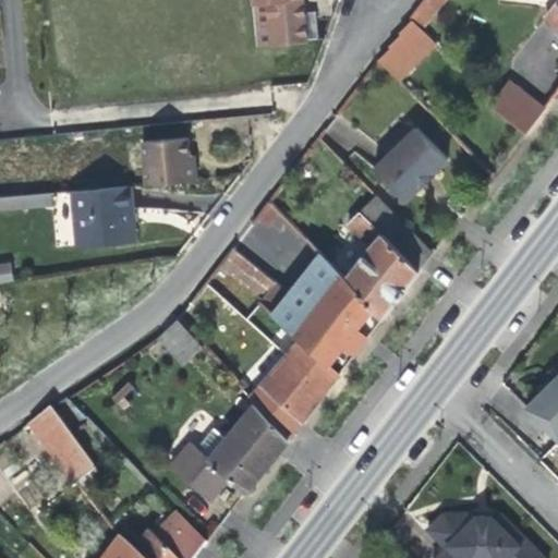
[(306,12),(305,0),(251,0),(256,46),(310,40),(306,12)]
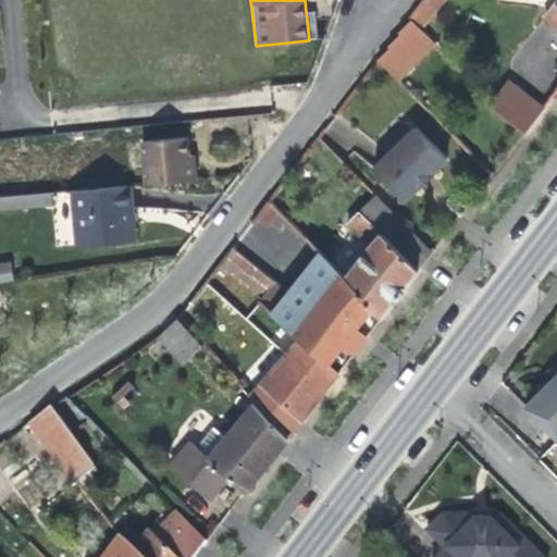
[(423,0),(411,15),(413,17),(422,27),(444,0),(423,0)]
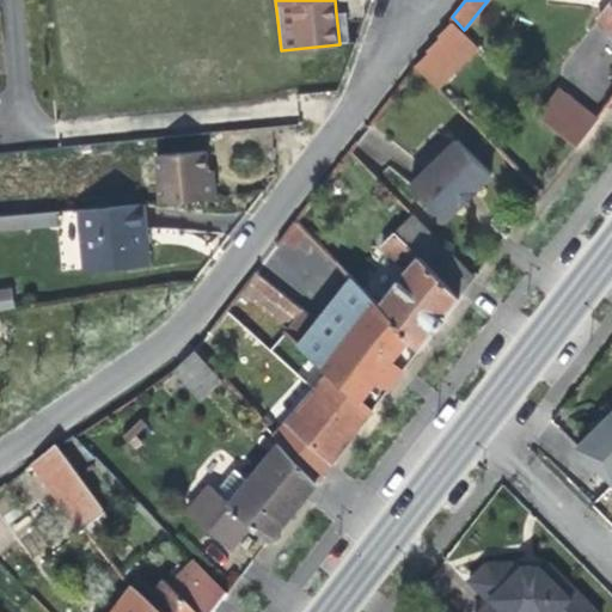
[(611,28),(611,0),(609,0),(599,13),(611,28)]
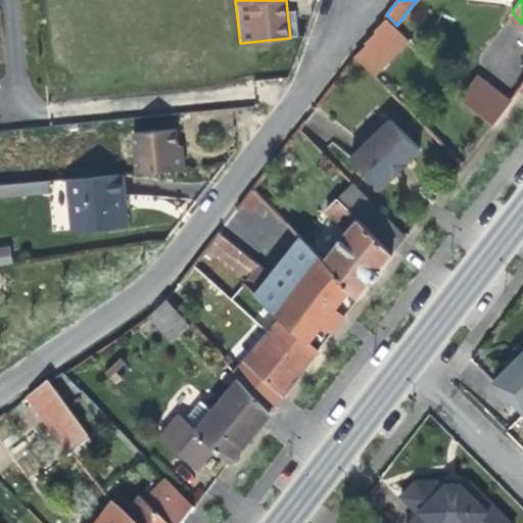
[(377,74),(412,41),(396,26),(388,16),(376,29),(377,30),(366,41),(367,43),(357,52),(377,74)]
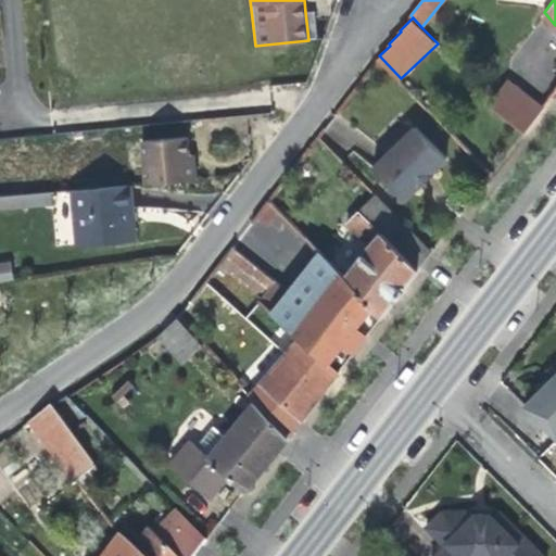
[(489,102),(525,130),(544,106),(507,78),(489,102)]
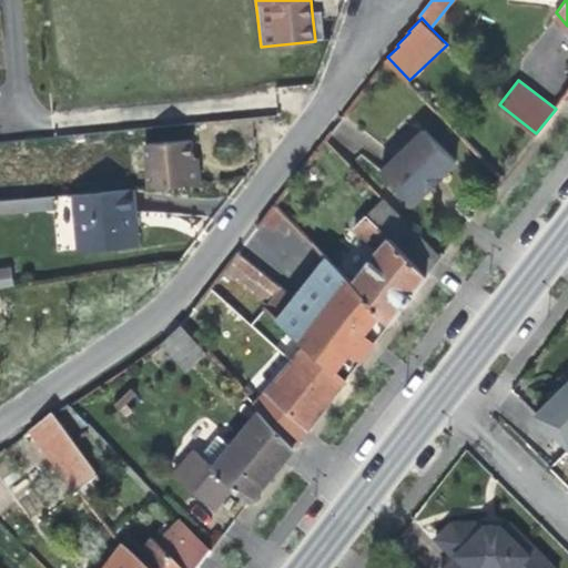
[(424,129),(381,170),(412,202),(425,189),(427,190),(435,182),(442,175),(440,174),(455,160),(424,129)]
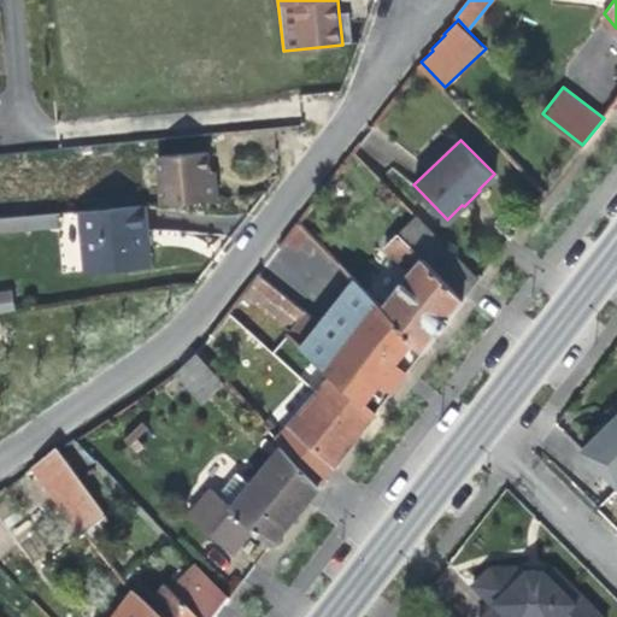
[(157,206),(212,200),(210,180),(203,181),(203,169),(200,153),(153,158),(157,206)]
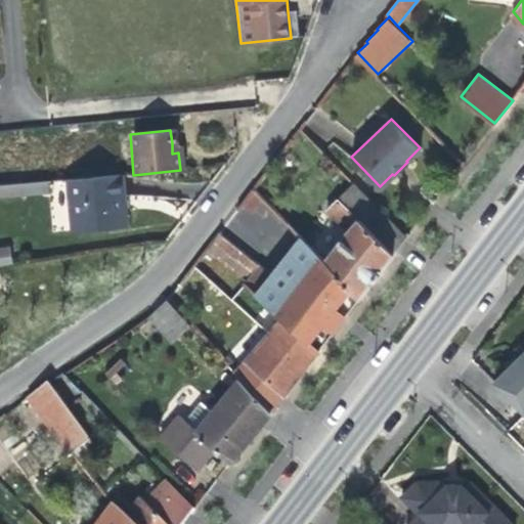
[(118,175),(64,180),(69,230),(122,226),(120,202),(118,175)]
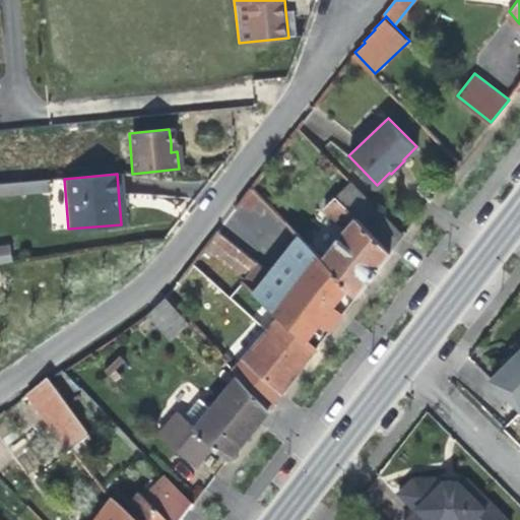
[(43,180),(0,183),(0,192),(44,189),(43,180)]
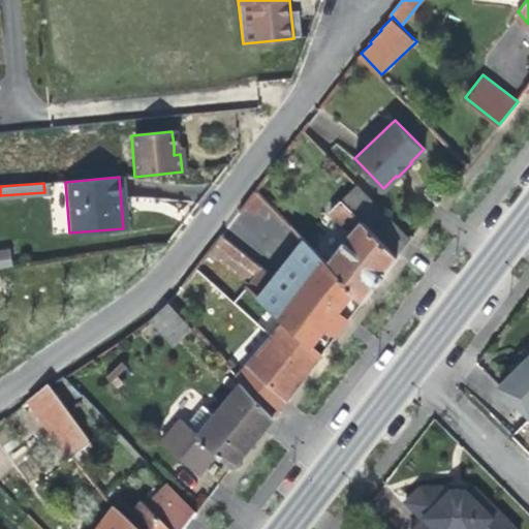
[(343,197),(358,212),(372,198),(356,183),(343,197)]
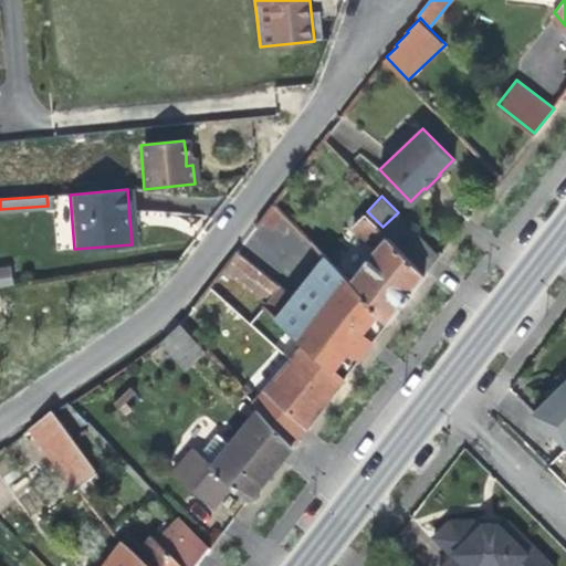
[(389,234),(383,227),(367,211),(353,226),(376,249),(389,234)]
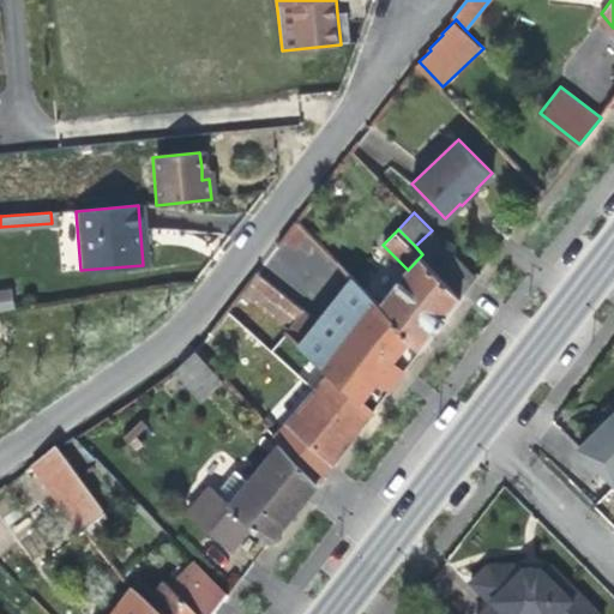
[(422,254),(408,270),(381,304),(421,347),(453,305),(476,276),(432,230),(415,246),(422,254)]
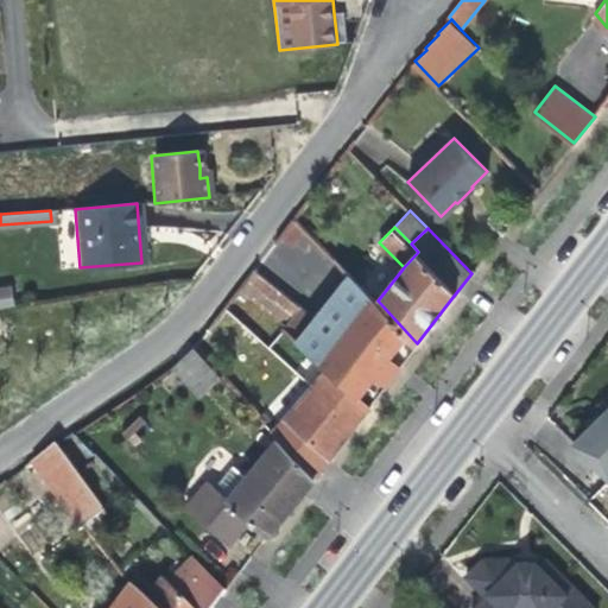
[(284,322),(298,304),(253,267),(239,284),(284,322)]
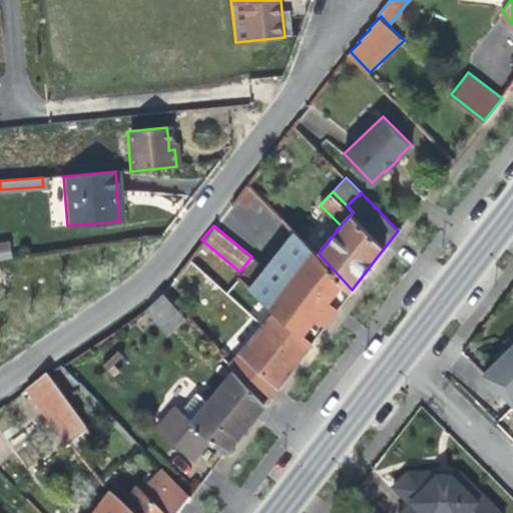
[(352,290),(319,253),(296,228),(249,286),(260,297),(277,311),(312,341),(332,315),(352,290)]
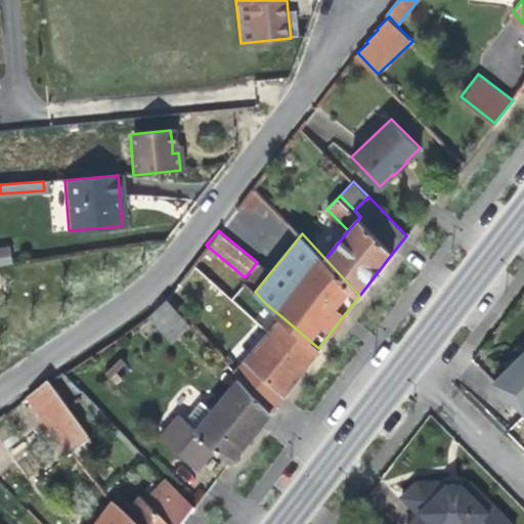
[(8,250),(0,250),(0,267),(10,266),(8,250)]
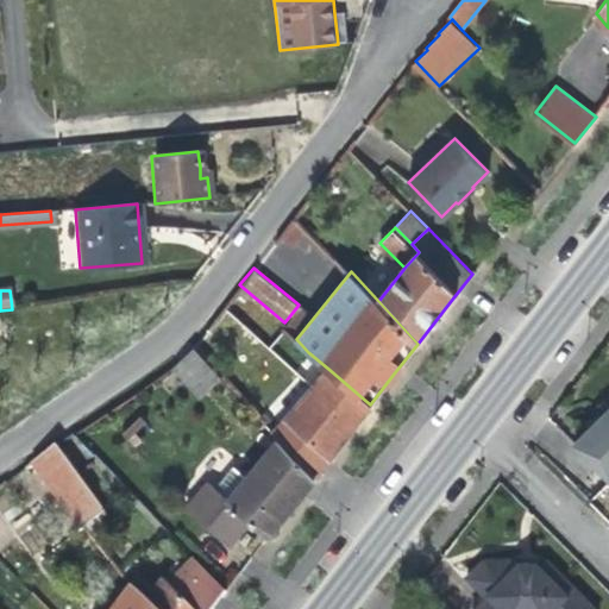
[(189,346),(169,366),(199,396),(220,377),(189,346)]
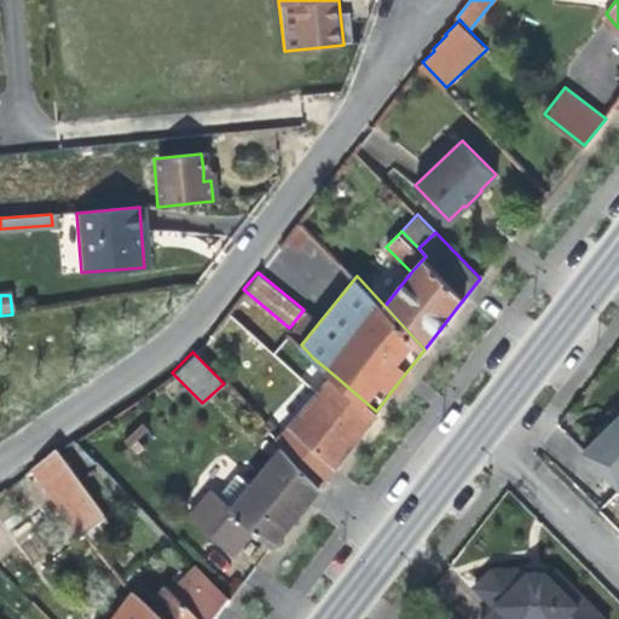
[(314,397),(334,375),(313,358),(295,380),(314,397)]
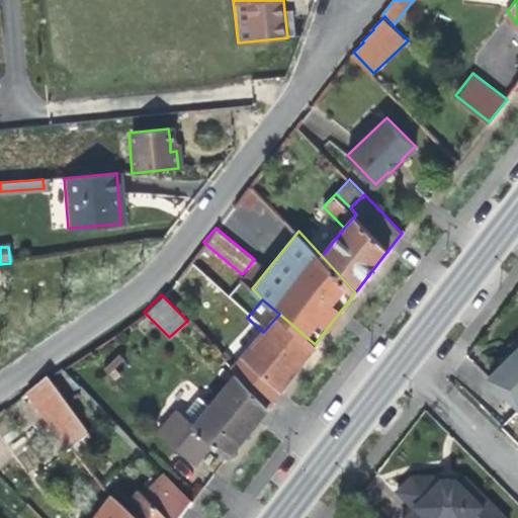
[(265,371),(281,385),(299,362),(315,344),(279,314),(263,332),(244,354),(265,371)]
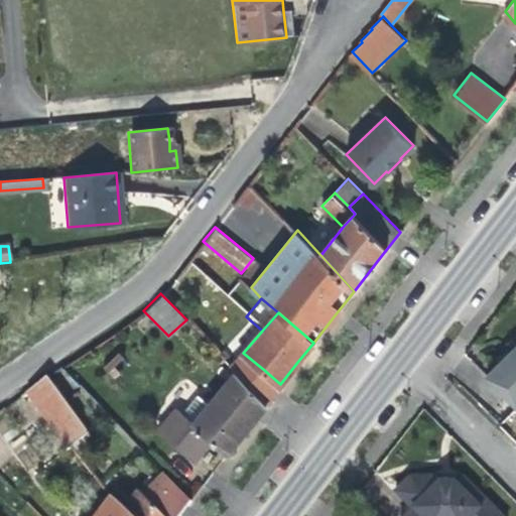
[(499,360),(485,375),(515,405),(515,343),(513,346),(499,360)]
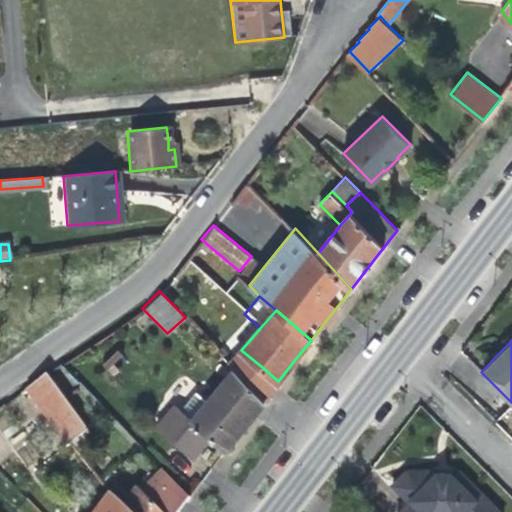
[(492,353),(495,357),(509,343),(505,340),(498,347),(492,353)]
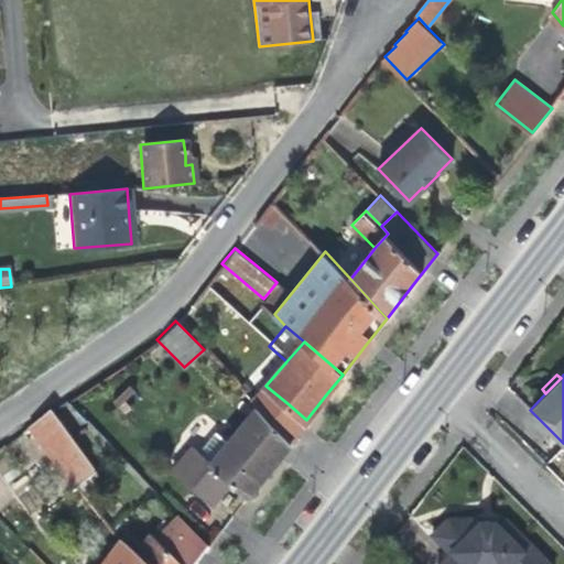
[(306,420),(289,404),(274,421),(293,437),(306,420)]
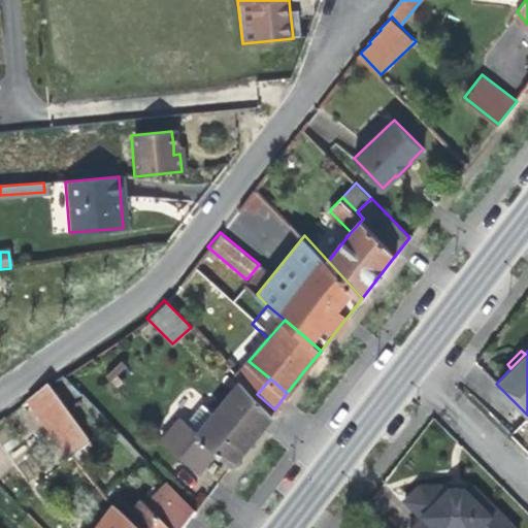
[(241,382),(213,414),(197,433),(216,450),(232,462),(253,436),(274,409),(257,394),(241,382)]
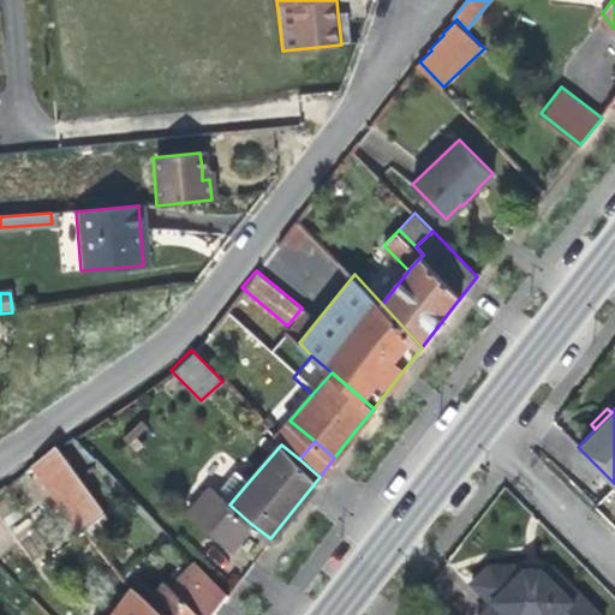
[(28,470),(83,533),(101,519),(52,453),(28,470)]
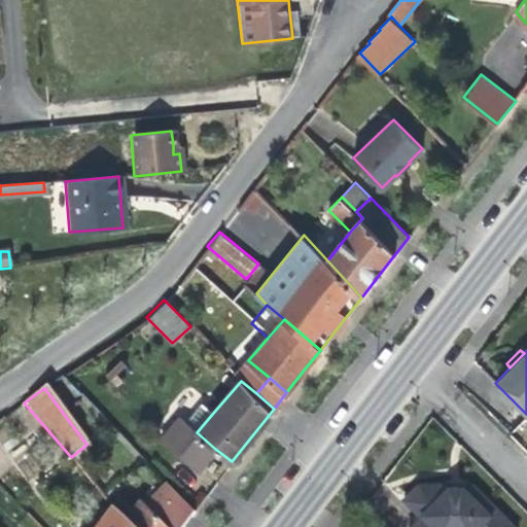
[(184,422),(197,432),(213,413),(201,403),(184,422)]
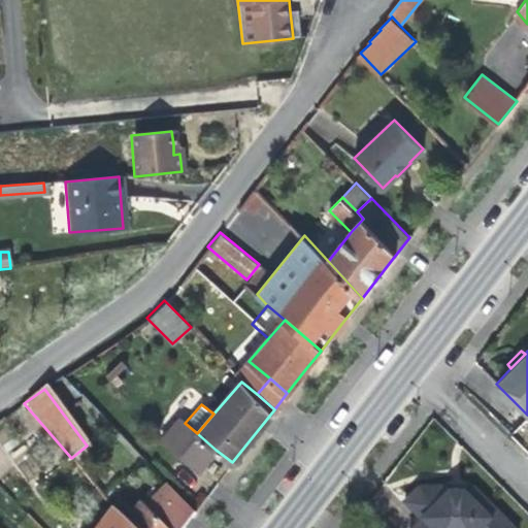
[(197,433),(185,423),(178,418),(159,440),(196,472),(205,461),(216,450),(197,433)]
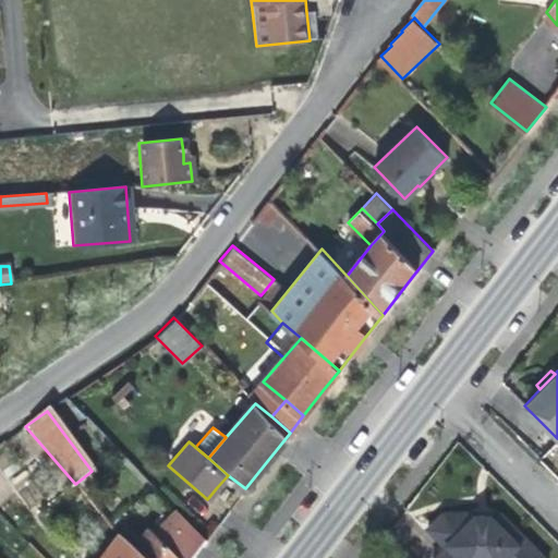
[(195,557),(208,542),(177,509),(130,548),(138,557),(195,557)]
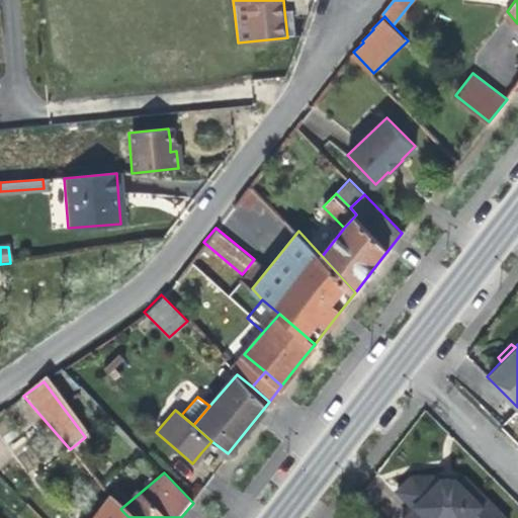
[(414,510),(405,517),(506,517),(465,478),(460,478),(455,484),(445,484),(439,478),(413,478),(398,494),(414,510)]
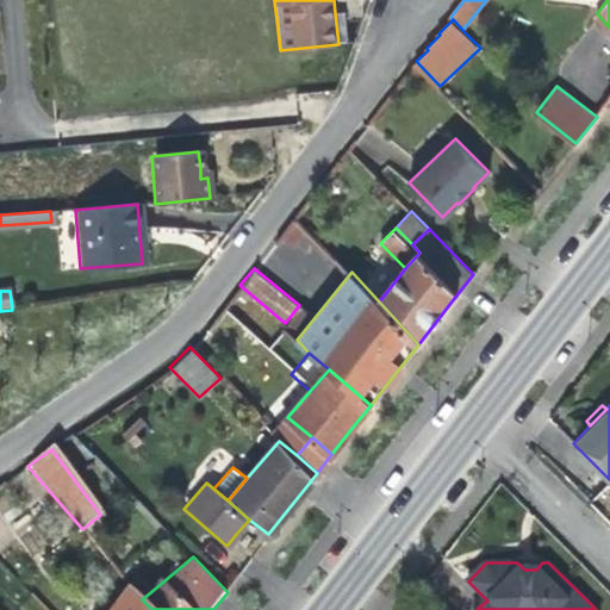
[(132,592),(118,609),(132,609),(142,599),(132,592)]
